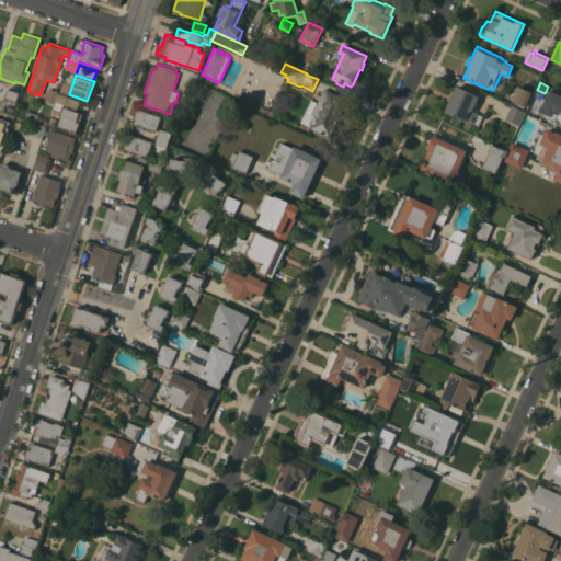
[(480,95),(473,110),(480,113),(473,125),(445,111),(457,84),(480,95)]
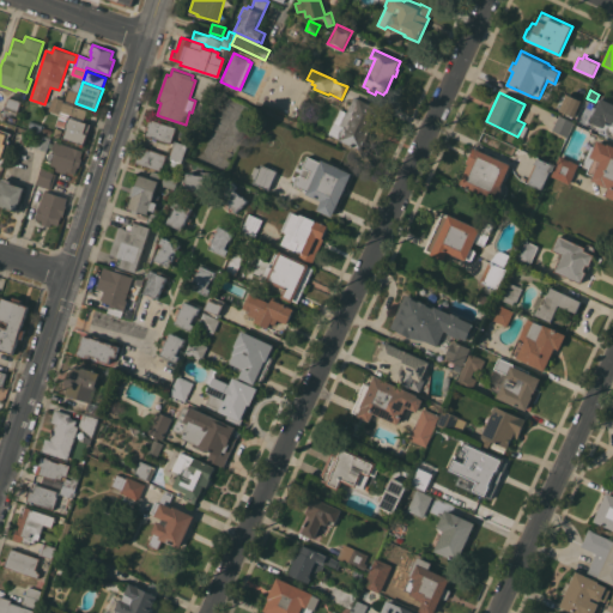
[(575,116),(559,110),(568,93),(582,101),(575,116)]
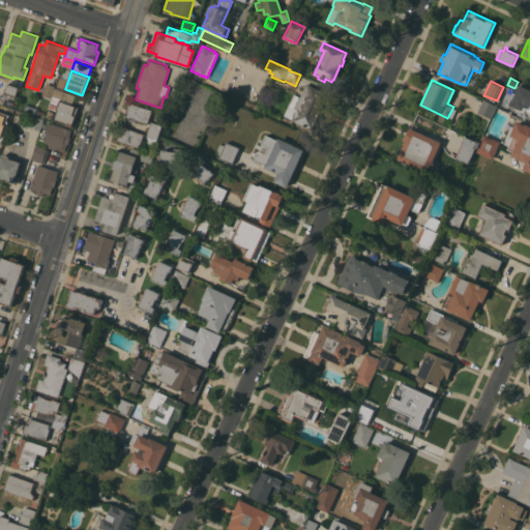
[(42,95),(47,83),(55,86),(55,88),(76,95),(72,105),(61,100),(62,99),(59,98),(55,111),(48,109),(52,96),(52,95),(51,98),(42,95)]
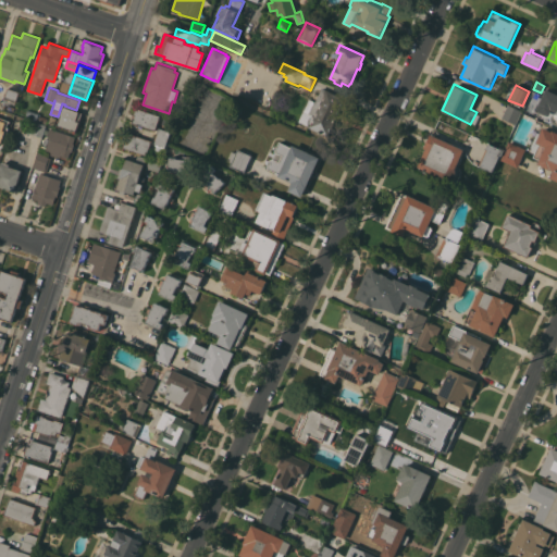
[(346,98),(329,136),(298,122),(309,99),(316,101),(322,87),(346,98)]
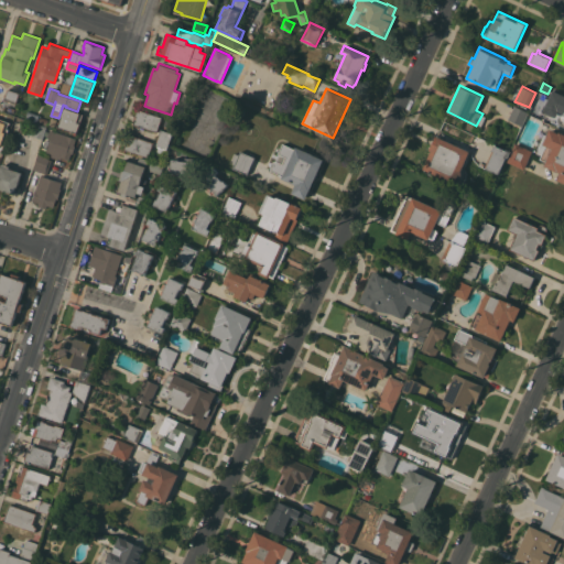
[(8,89),(19,93),(15,104),(4,99),(8,89)]
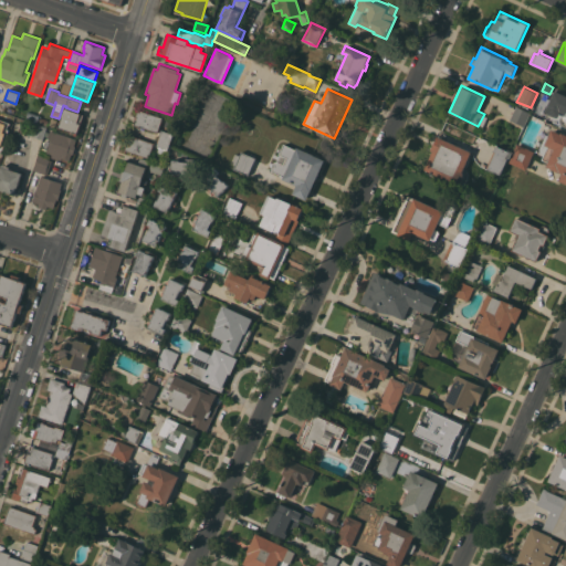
[(565,94),(565,114),(561,112),(558,117),(546,112),(545,114),(542,113),(545,105),(548,106),(555,90),(565,94)]
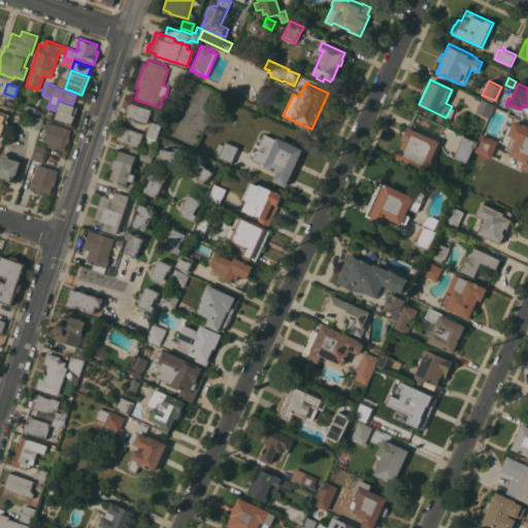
[(495,105),(489,118),(476,111),(482,99),(495,105)]
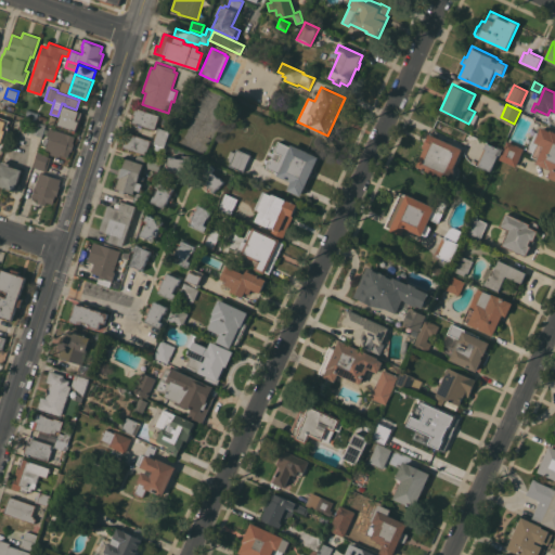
[(56,125),(60,116),(59,115),(62,105),(82,112),(76,131),(56,125)]
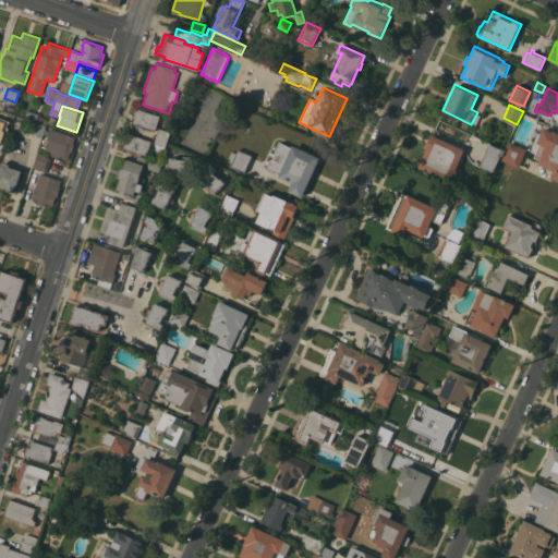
[(133,123),(135,116),(134,116),(136,108),(160,116),(156,131),(133,123)]
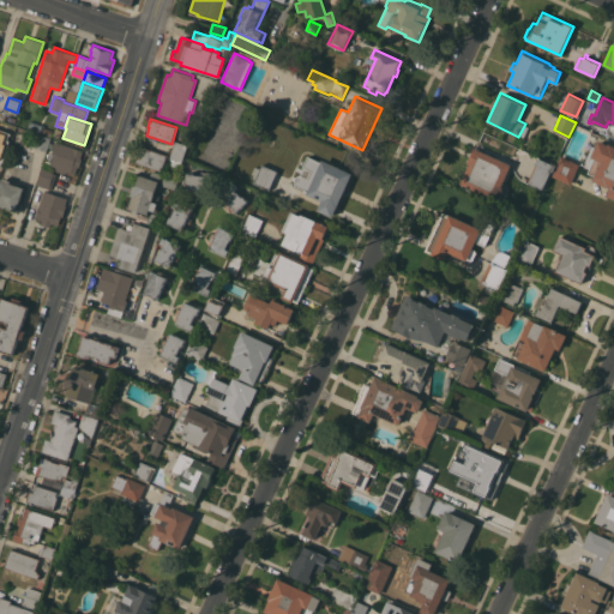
[(44,126),(43,127),(53,131),(52,137),(42,134),(26,130),(30,121),(44,126)]
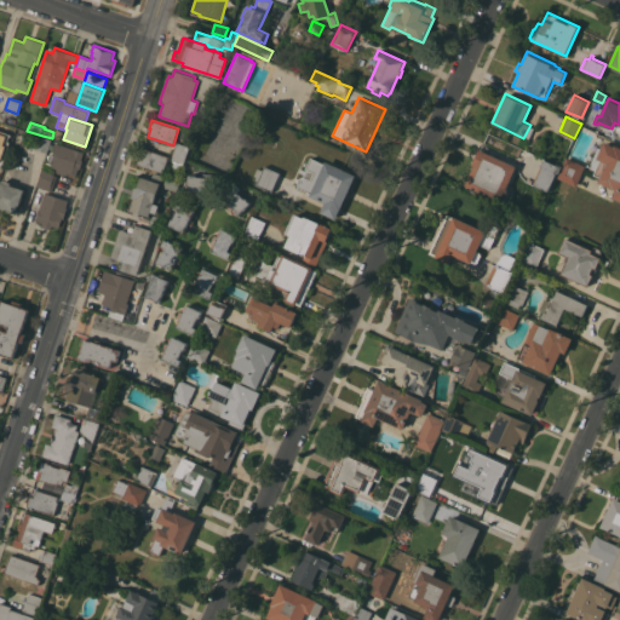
[(0,149),(0,131),(1,128),(1,130),(4,124),(16,127),(13,133),(15,133),(9,153),(0,149)]
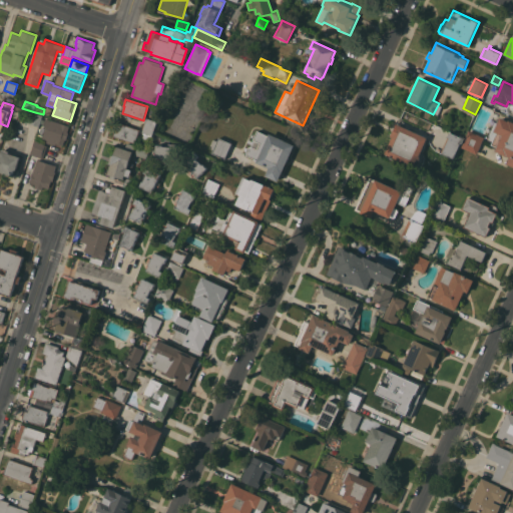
[(38,126),(26,122),(30,111),(42,115),(38,126)]
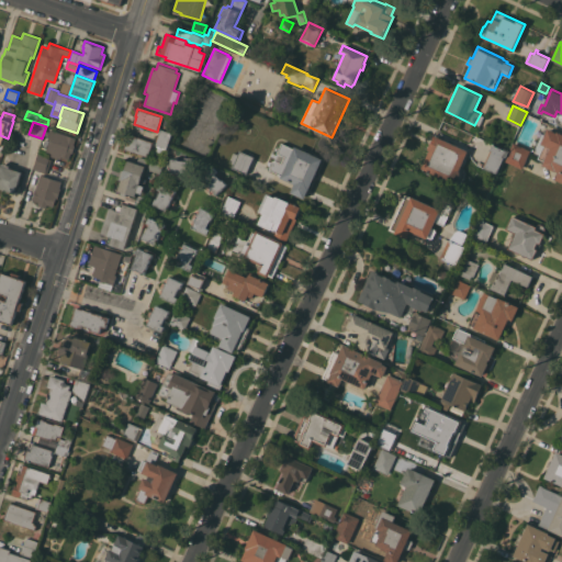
[(161,128),(173,133),(168,148),(167,148),(166,149),(163,148),(164,147),(160,146),(160,147),(157,146),(157,145),(156,145),(161,128)]
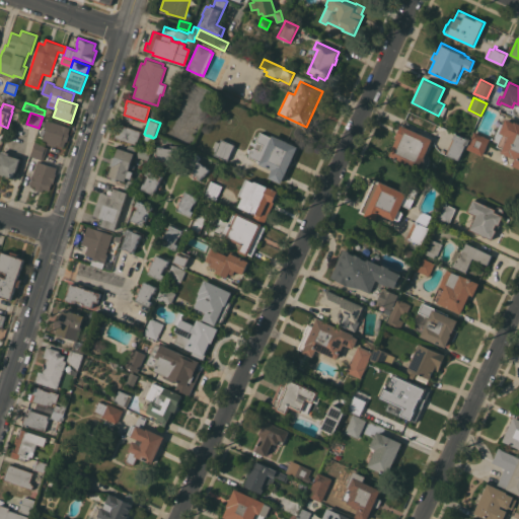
[(514,122),(515,121),(518,122),(518,168),(513,165),(516,158),(514,157),(513,158),(502,152),(503,149),(498,146),(503,134),(501,133),(507,119),(514,122)]
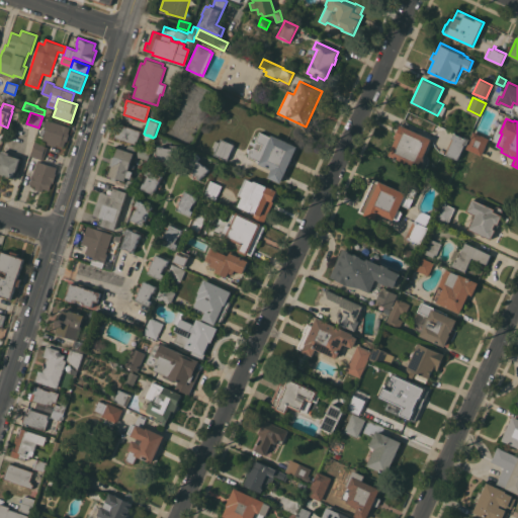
[(68,134),(70,134),(67,141),(66,141),(64,147),(57,145),(56,147),(47,144),(48,141),(37,138),(41,125),(44,126),(47,119),(70,126),(68,134)]
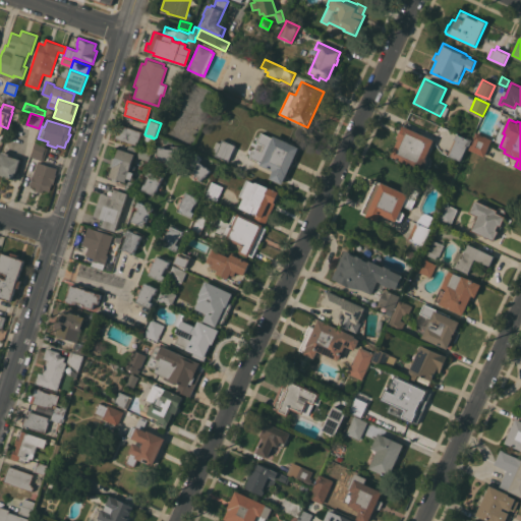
[(141,132),(142,132),(142,134),(141,134),(137,146),(115,137),(120,124),(142,131),(141,132)]
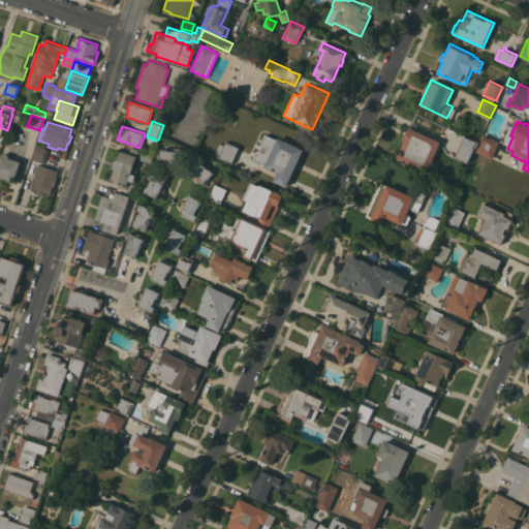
[(433,159),(434,162),(433,165),(433,166),(432,168),(430,169),(428,169),(427,173),(397,158),(405,141),(403,139),(409,127),(441,142),(433,159)]
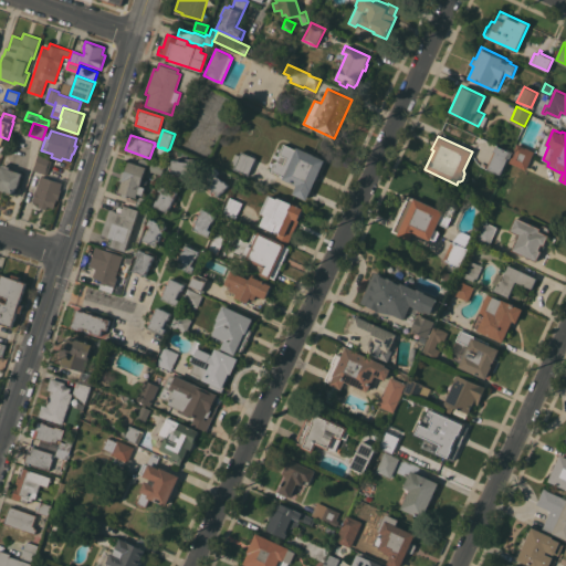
[(526,169),(510,161),(517,143),(535,150),(526,169)]
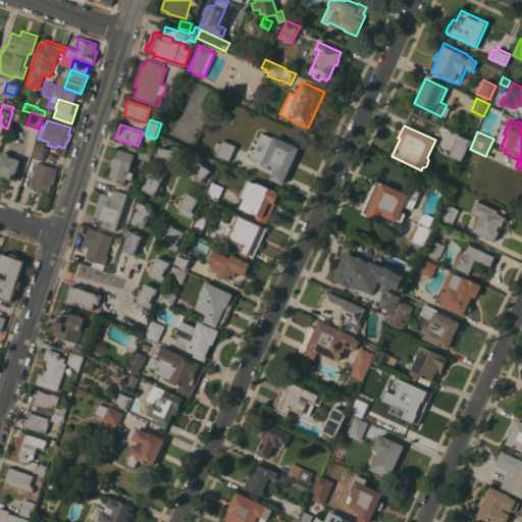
[(270,178),(273,171),(261,165),(262,163),(251,158),(251,154),(252,151),(255,148),(257,149),(259,143),(258,142),(262,133),(273,138),(274,136),(300,147),(283,185),(270,178)]
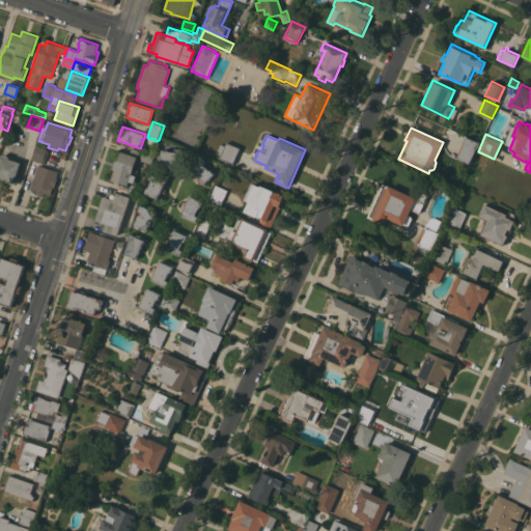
[(478,148),(477,147),(470,164),(456,158),(466,136),(481,143),(478,148)]
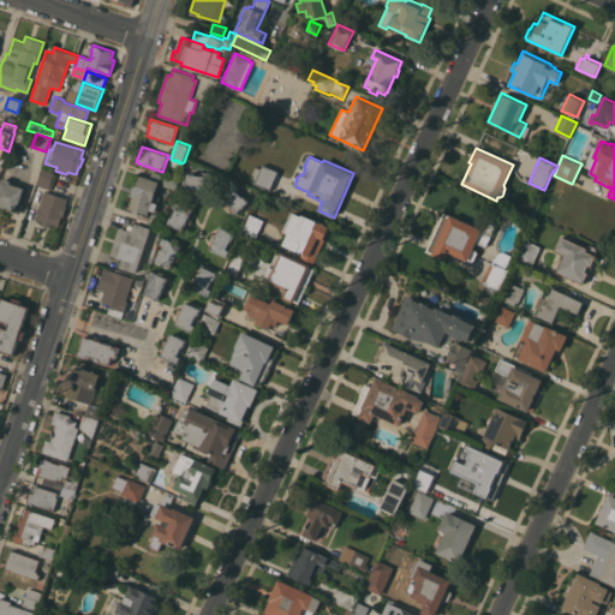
[(279,172),(269,191),(254,184),(256,179),(251,177),(256,167),(261,169),(263,165),(279,172)]
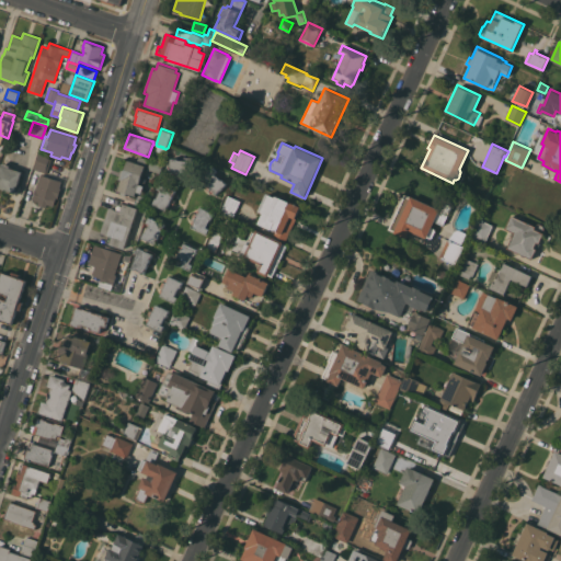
[(47,156),(47,157),(49,158),(49,159),(52,159),(47,172),(45,172),(45,173),(34,169),(39,153),(47,156)]
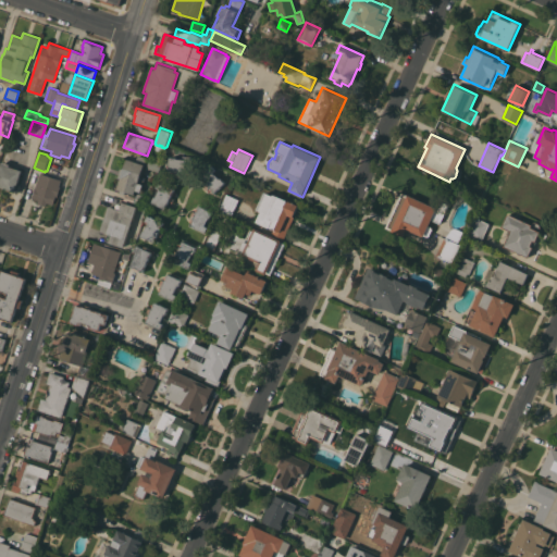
[(121,178),(119,177),(121,169),(124,169),(127,159),(136,161),(138,155),(147,158),(140,176),(145,177),(141,187),(144,188),(141,193),(136,190),(134,195),(126,192),(125,195),(121,193),(122,189),(118,188),(121,178)]
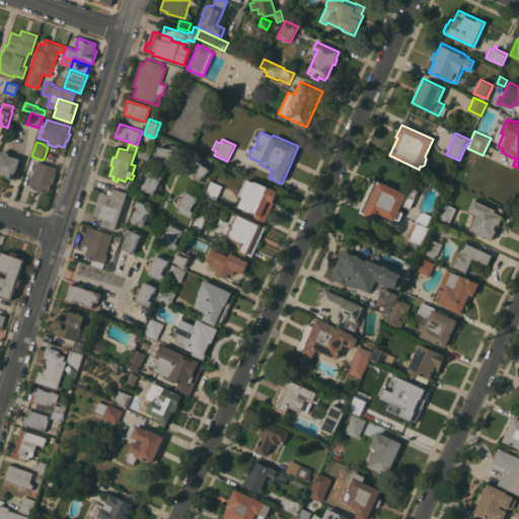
[(164,147),(164,148),(173,148),(173,145),(178,146),(177,161),(157,160),(158,146),(164,147)]
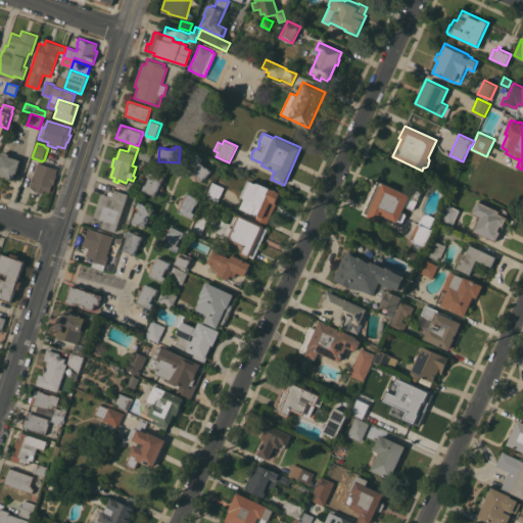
[(152,153),(149,161),(140,158),(140,159),(138,158),(141,149),(152,153)]
